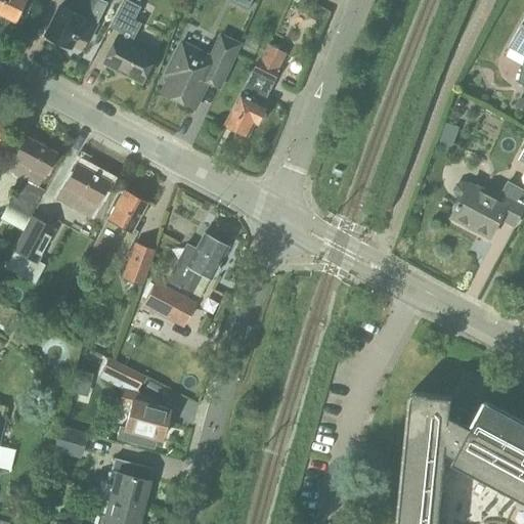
[(0,0),(0,10),(25,23),(35,0),(0,0)]
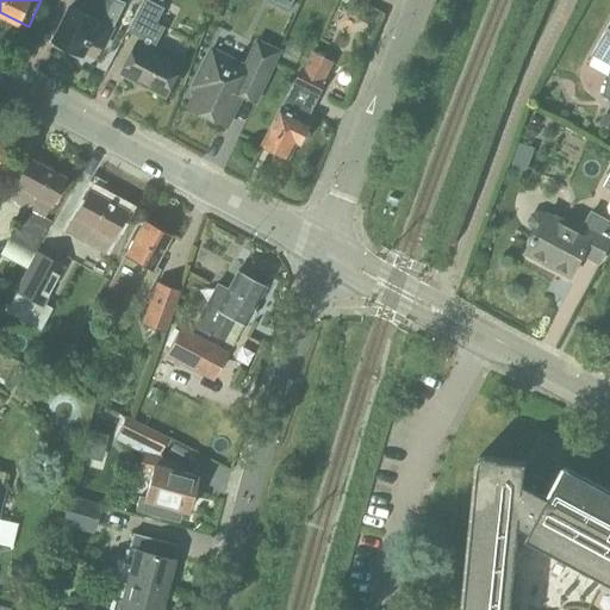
[(75,0),(73,6),(55,39),(85,55),(92,41),(104,47),(113,27),(106,23),(117,0),(75,0)]
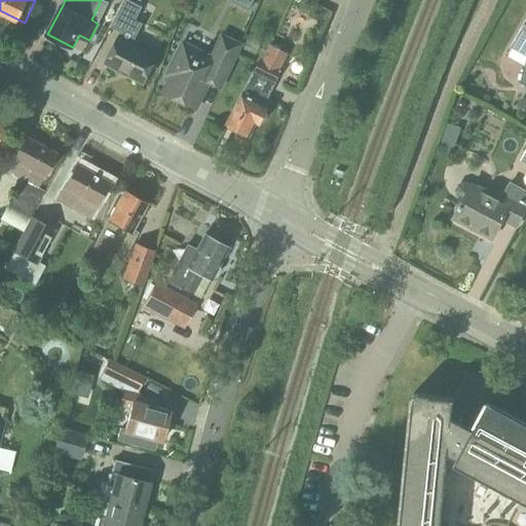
[(118,36),(104,64),(143,82),(156,55),(134,44),(144,24),(137,20),(143,7),(136,3),(121,32),(121,34),(119,33),(118,36)]
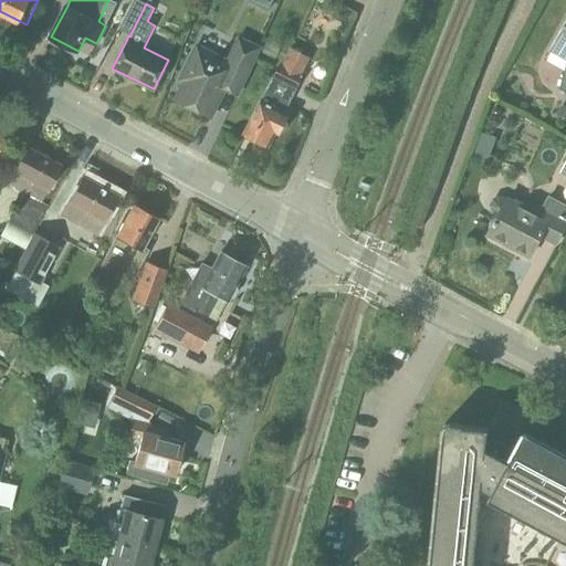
[(565,64),(561,88),(565,92),(565,21),(551,49),(565,58),(565,64)]
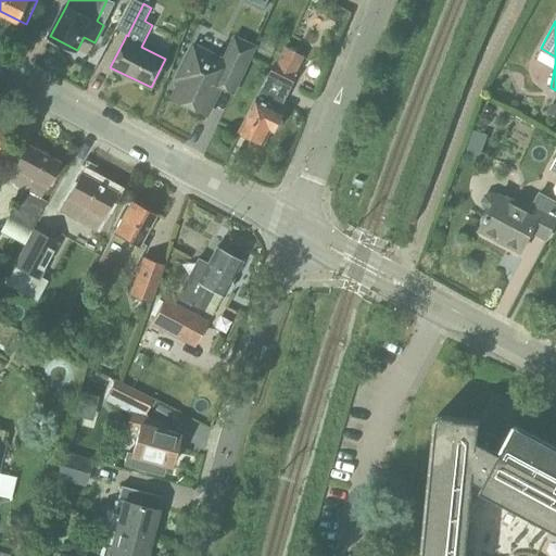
[(184,81),(175,96),(209,114),(224,86),(235,89),(255,42),(237,34),(226,59),(197,43),(178,78),(184,81)]
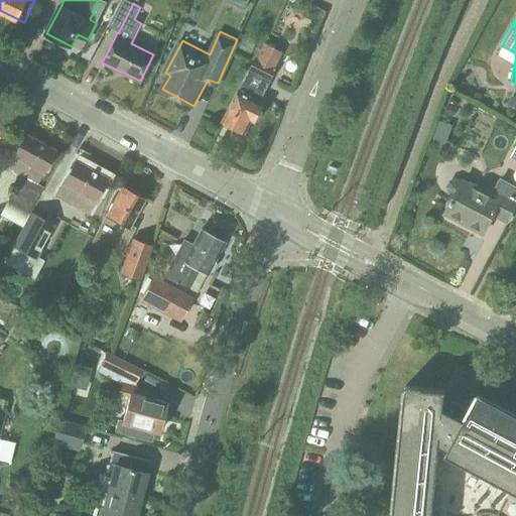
[(237,92),(223,121),(245,132),(251,120),(254,122),(263,105),(260,103),(277,69),(275,67),(282,53),(285,44),(269,37),(258,58),(256,57),(249,70),(238,92),(237,92)]
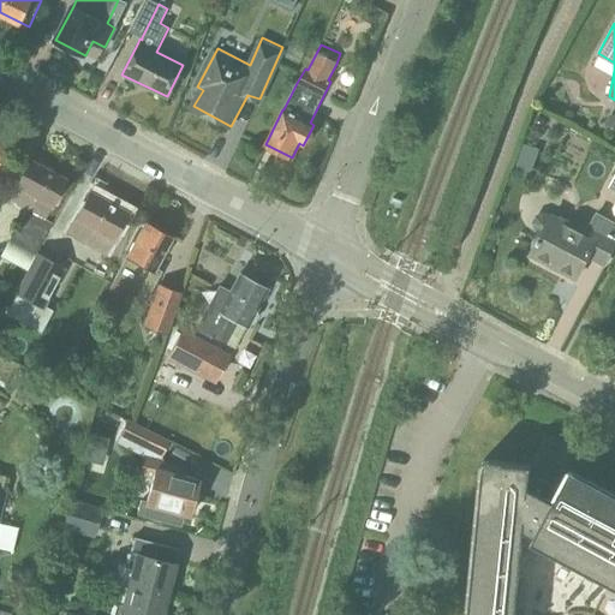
[(614,118),(609,114),(603,125),(614,130),(614,118)]
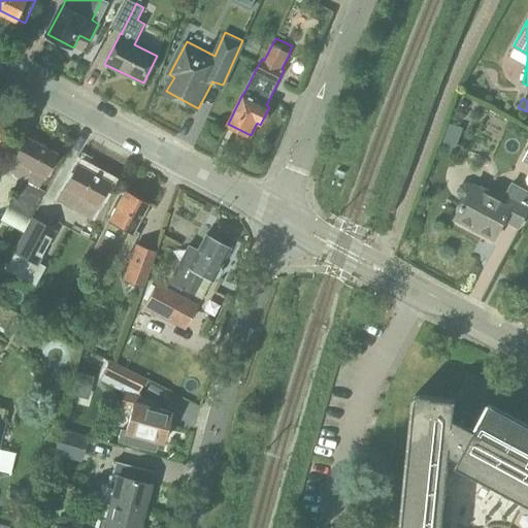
[(25,138),(13,160),(6,173),(20,180),(0,217),(0,220),(22,232),(43,192),(37,189),(56,155),(25,138)]
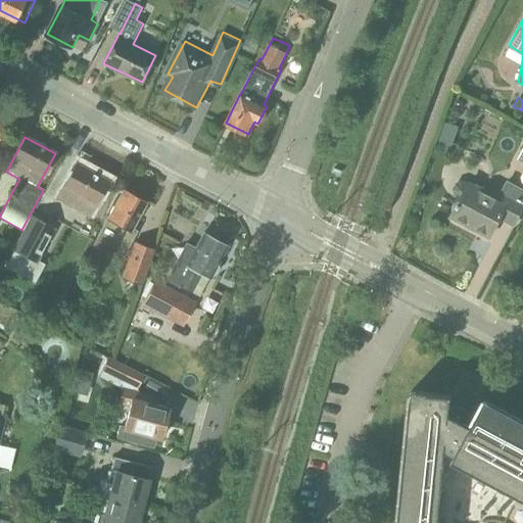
[(77,164),(64,186),(58,196),(89,214),(107,182),(77,164)]
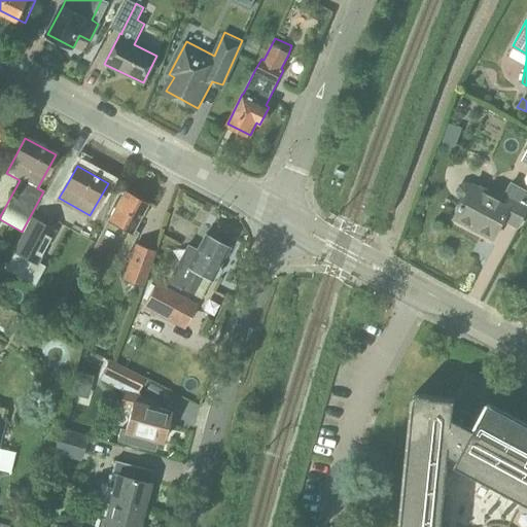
[(501,201),(471,184),(455,216),(494,237),(503,221),(519,230),(526,213),(526,195),(510,186),(501,201)]
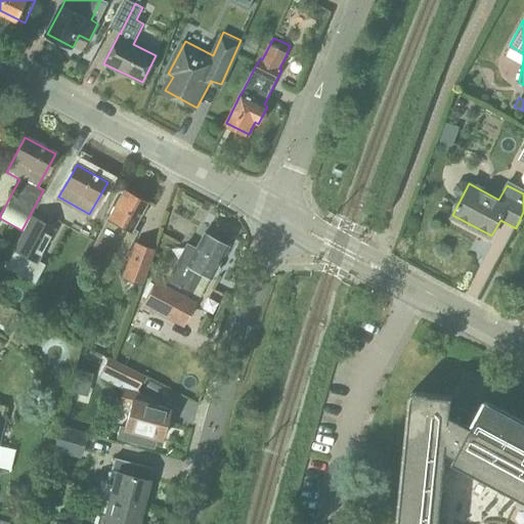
[(96,239),(93,246),(121,261),(137,231),(133,229),(146,203),(123,190),(108,218),(96,239)]
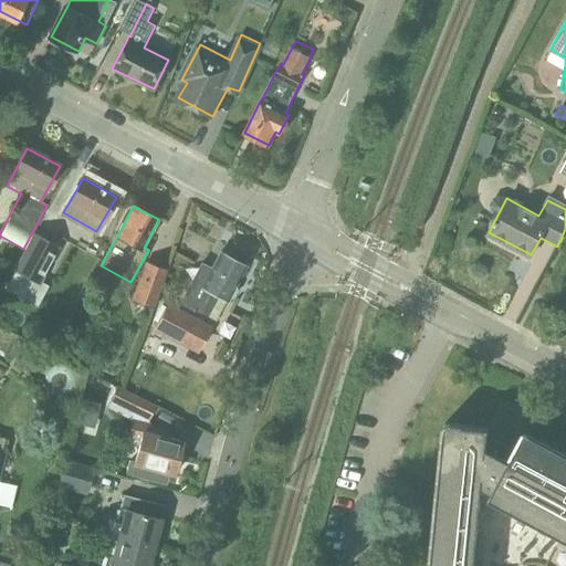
[(34,236),(4,290),(38,307),(49,286),(40,282),(58,248),(34,236)]
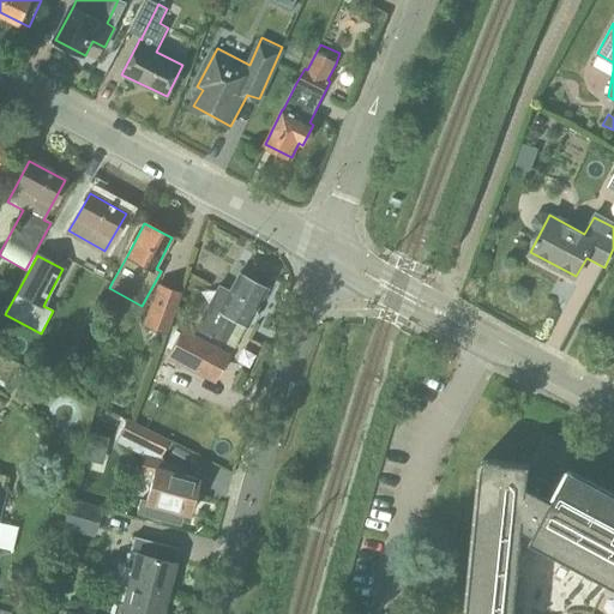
[(206,335),(226,344),(238,320),(247,325),(266,289),(239,274),(220,311),(218,311),(206,335)]
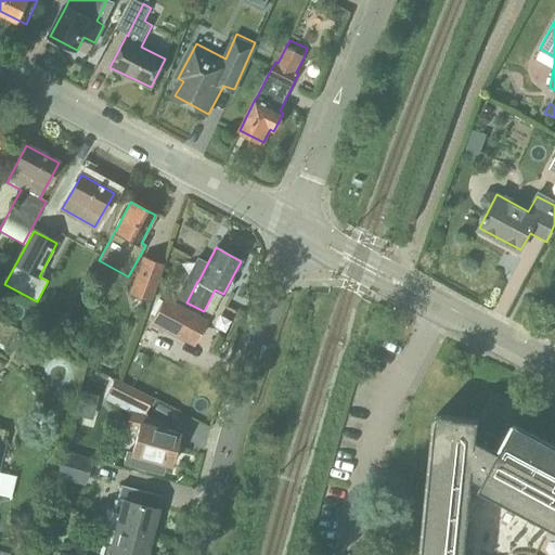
[(149,301),(163,265),(142,256),(128,294),(149,301)]
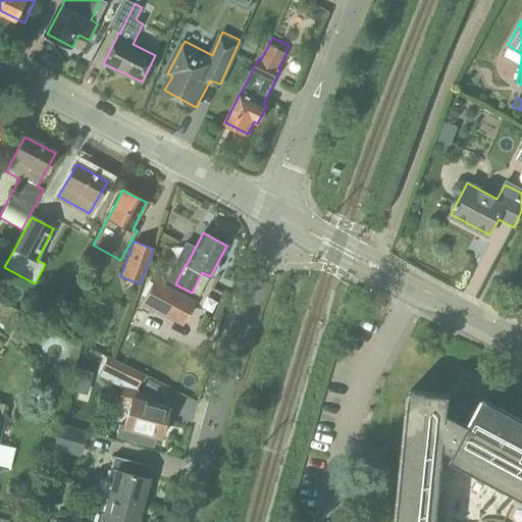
[(183,326),(195,303),(154,280),(142,305),(164,316),(178,324),(183,326)]
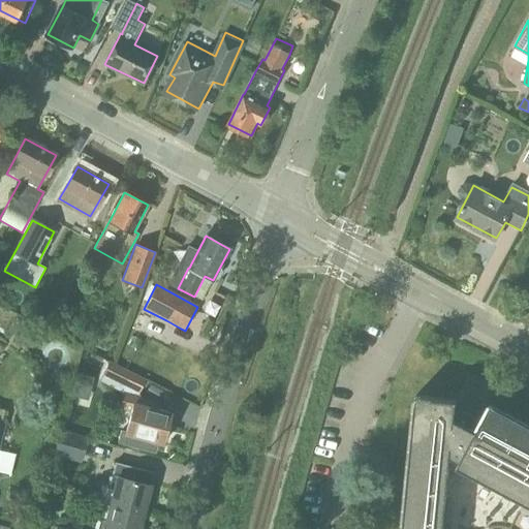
[(131,412),(126,433),(122,432),(119,442),(155,452),(158,441),(161,442),(162,439),(166,440),(169,427),(165,427),(169,413),(155,409),(156,407),(142,403),(142,406),(139,406),(141,395),(138,395),(139,393),(146,379),(110,361),(102,375),(124,385),(118,409),(131,412)]
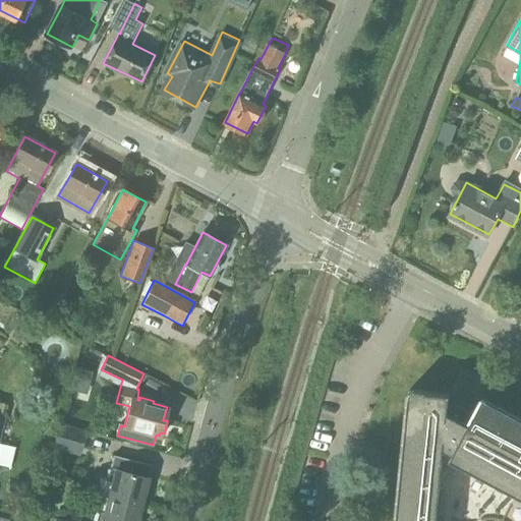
[(520,520),(520,415),(484,396),(475,412),(450,399),(451,391),(411,388),(410,400),(407,399),(402,454),(405,454),(398,520),(520,520)]
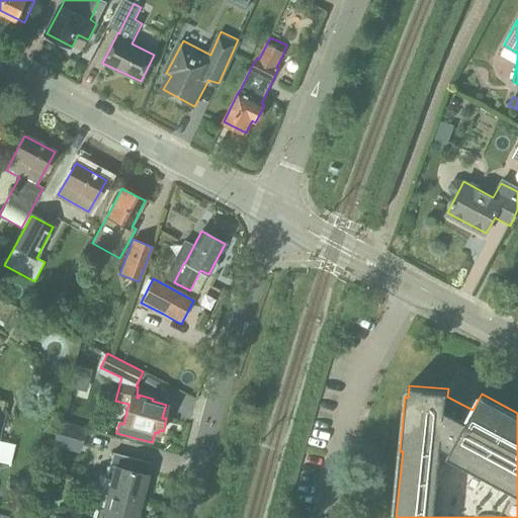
[(78,450),(83,428),(58,422),(53,444),(78,450)]
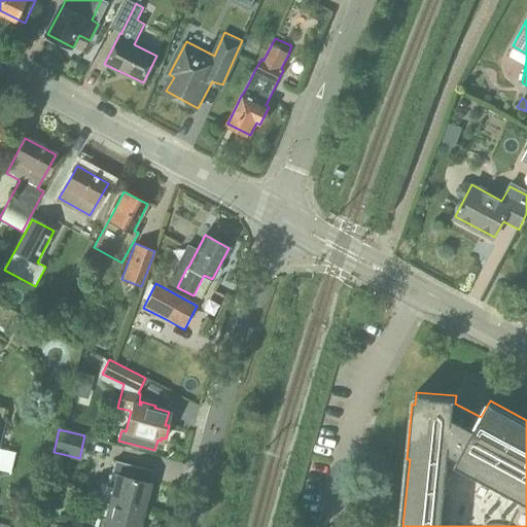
[(142,512),(149,484),(153,471),(115,461),(109,485),(102,483),(98,499),(109,502),(142,512)]
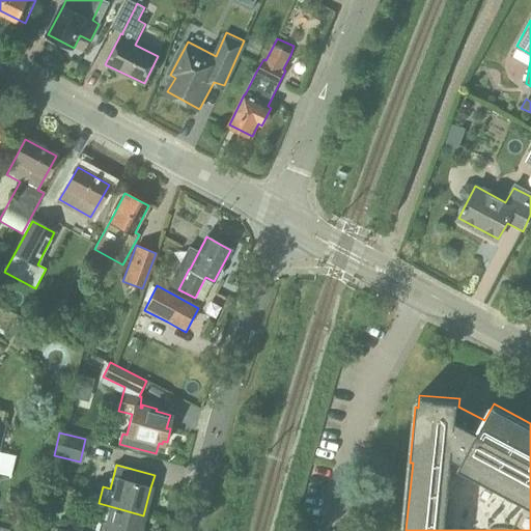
[(101,521),(98,530),(138,530),(143,515),(110,506),(106,522),(101,521)]
